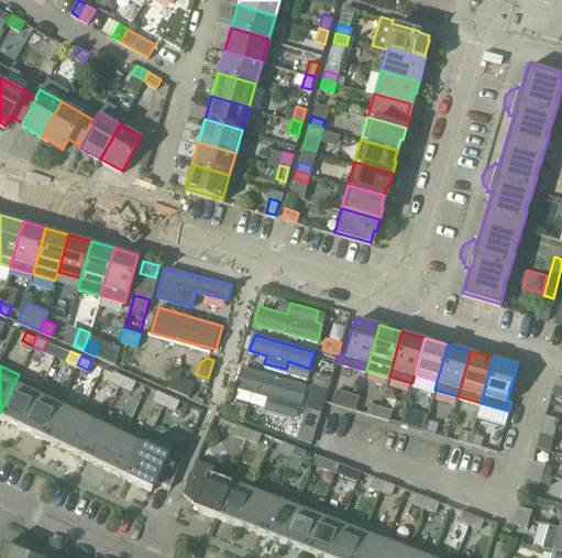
[(308,385),(243,368),(238,389),(267,396),(262,413),(297,423),(308,385)]
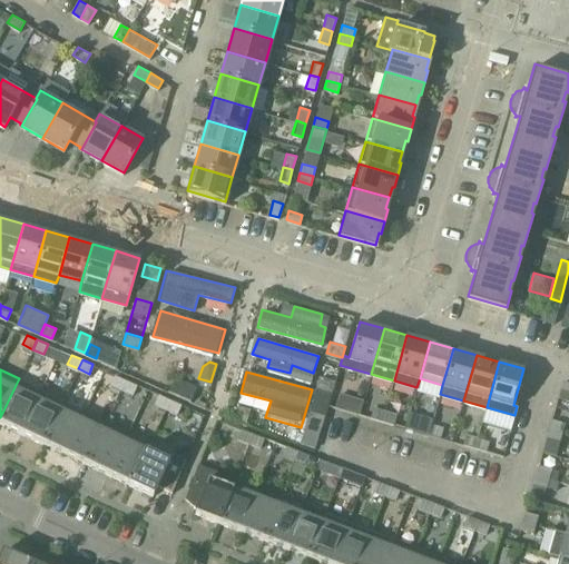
[(111,384),(121,388),(126,378),(115,374),(111,384)]
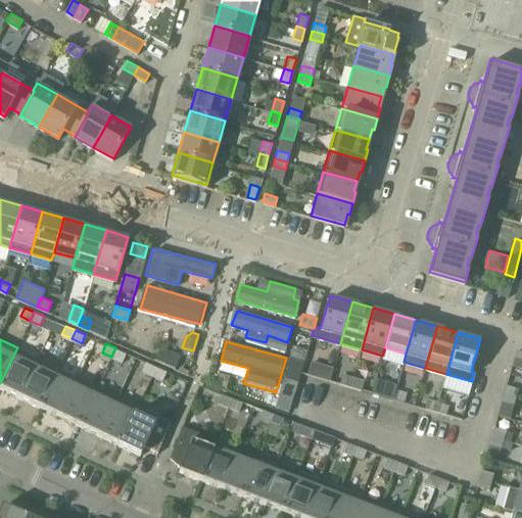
[(293,344),(290,356),(304,360),(307,348),(293,344)]
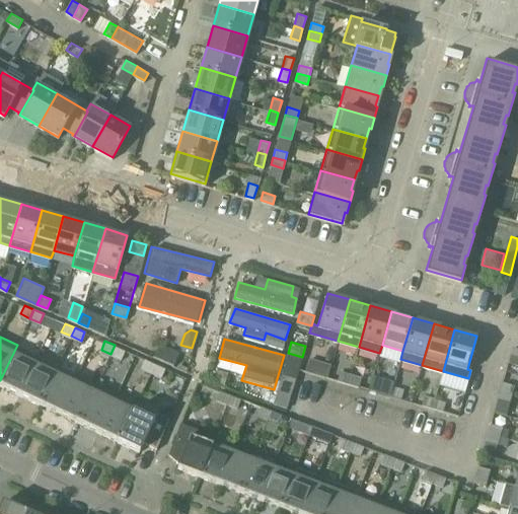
[(0,380),(0,384),(19,393),(38,355),(17,345),(0,380)]
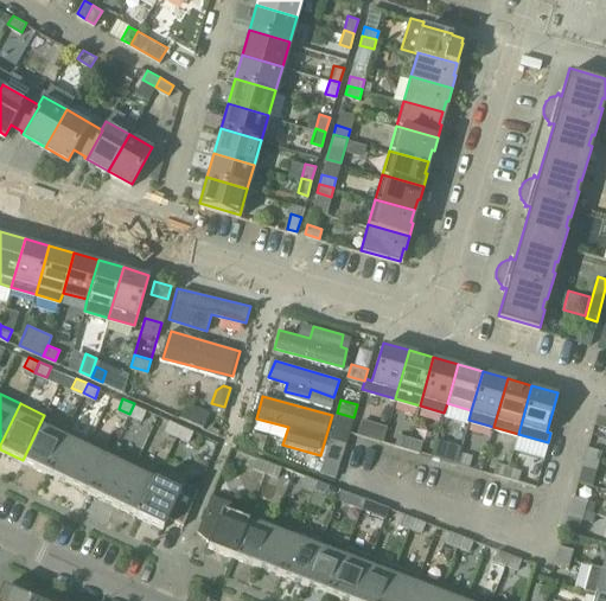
[(134,403),(129,414),(141,419),(146,408),(134,403)]
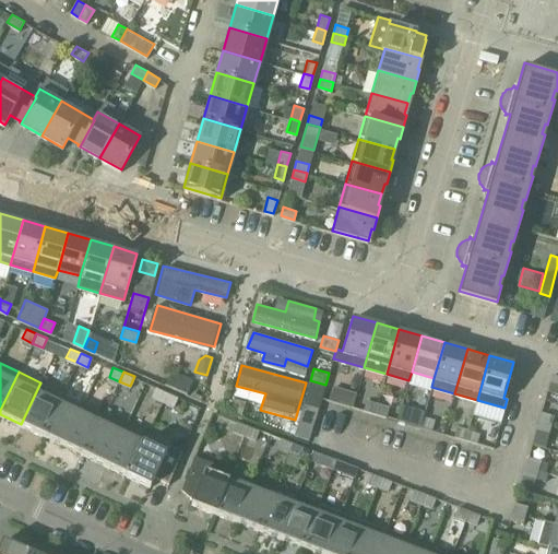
[(547,389),(557,392),(557,374),(553,373),(547,389)]
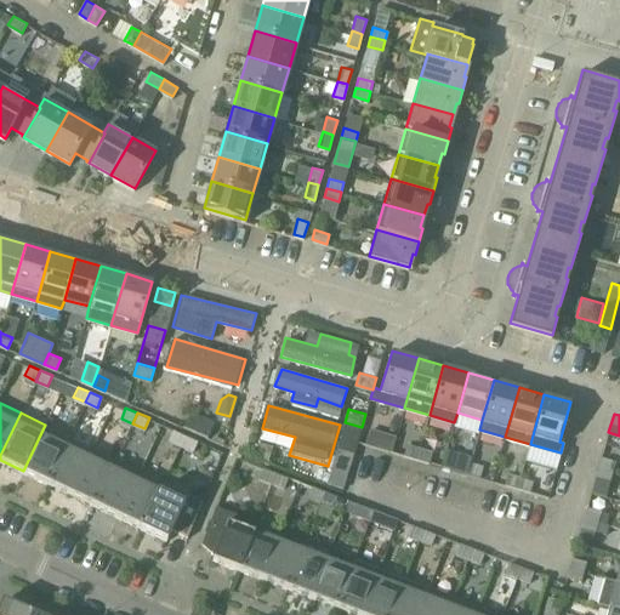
[(23,471),(47,482),(69,436),(45,425),(23,471)]
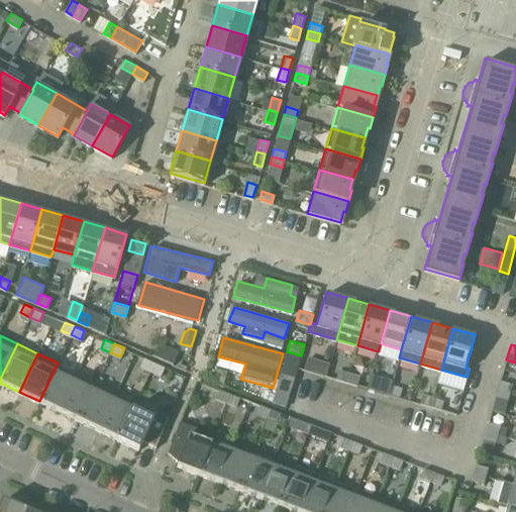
[(330,362),(308,355),(304,369),(326,375),(330,362)]
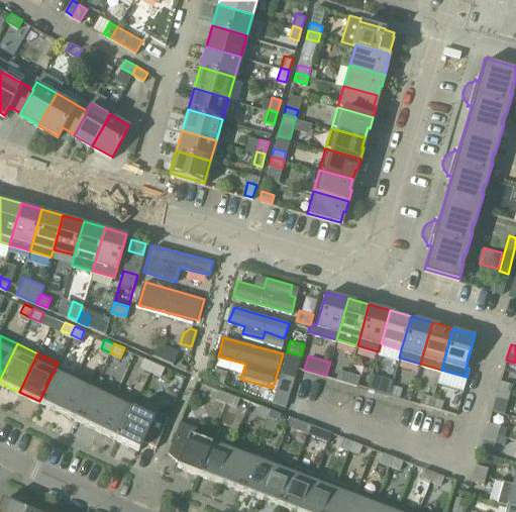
[(140,366),(150,370),(155,362),(144,356),(140,366)]
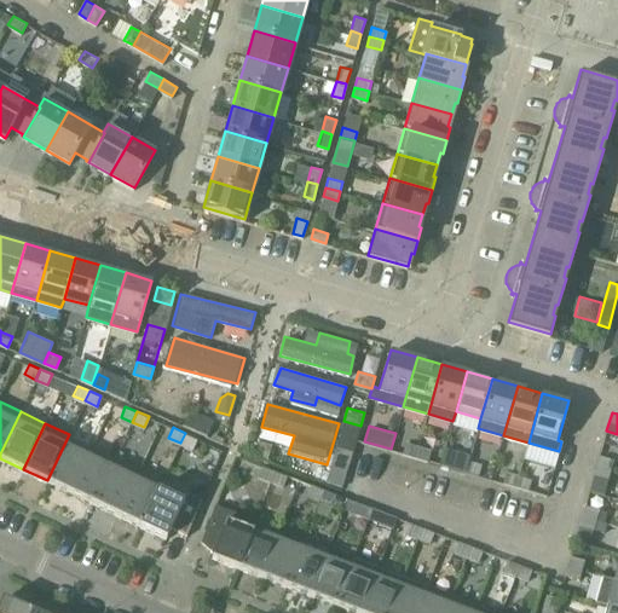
[(185,433),(180,443),(191,449),(196,438),(185,433)]
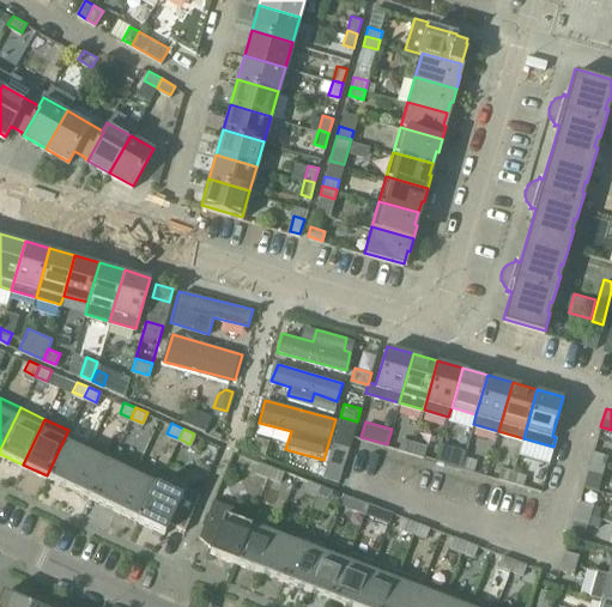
[(47,475),(70,487),(91,441),(68,430),(47,475)]
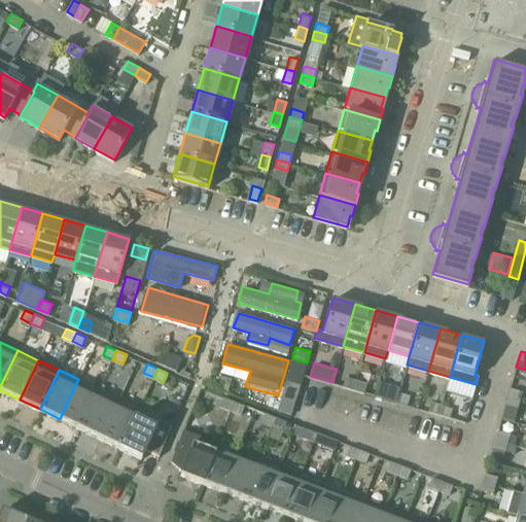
[(231,378),(219,375),(216,386),(228,389),(231,378)]
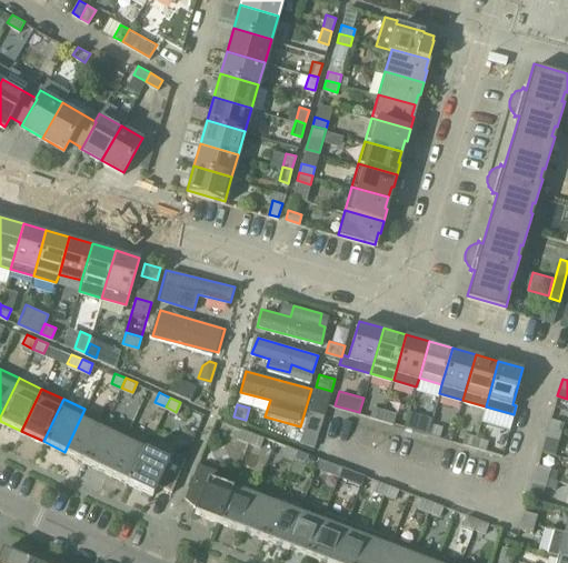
[(370,415),(381,419),(385,409),(372,405),(370,415)]
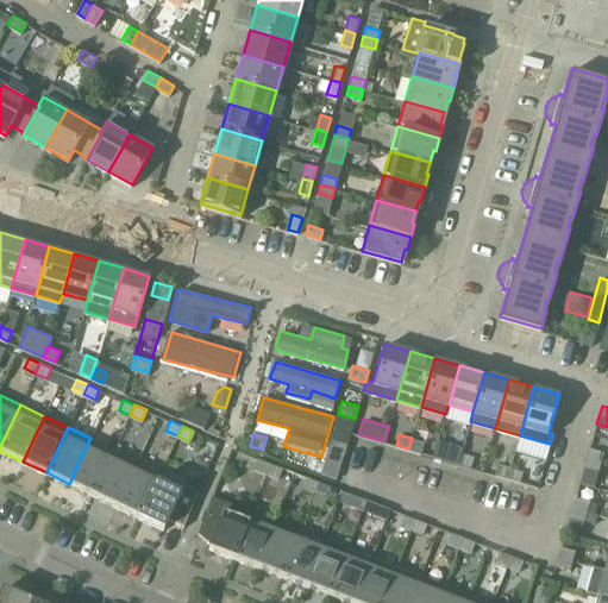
[(69,484),(93,495),(114,450),(91,438),(69,484)]
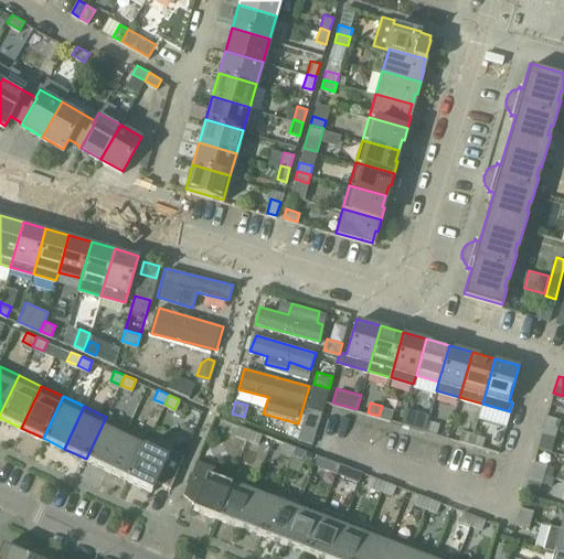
[(307,406),(297,439),(312,443),(319,422),(322,410),(307,406)]
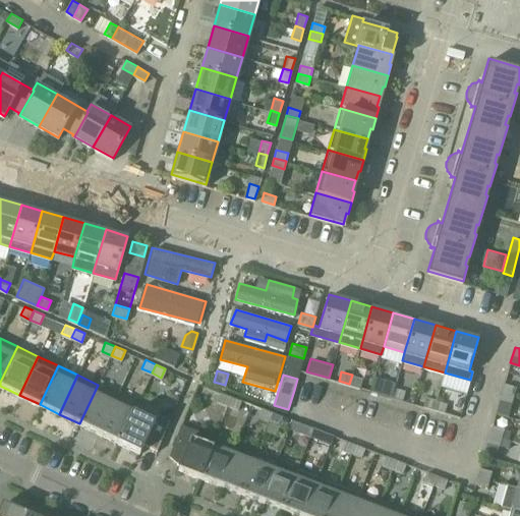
[(352,375),(349,384),(359,387),(362,378),(352,375)]
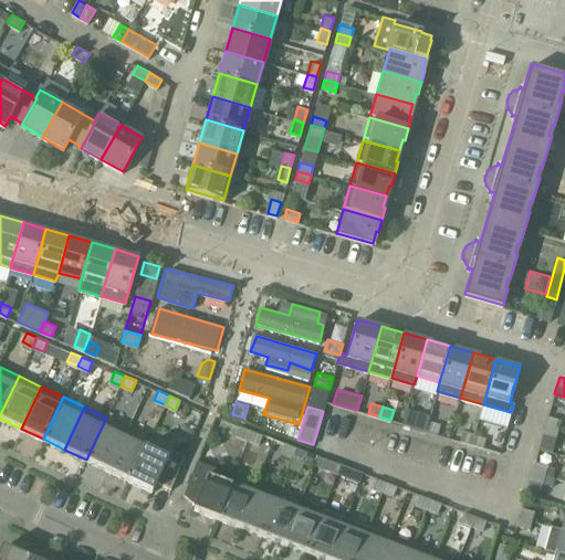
[(407,409),(403,423),(426,430),(428,420),(430,415),(407,409)]
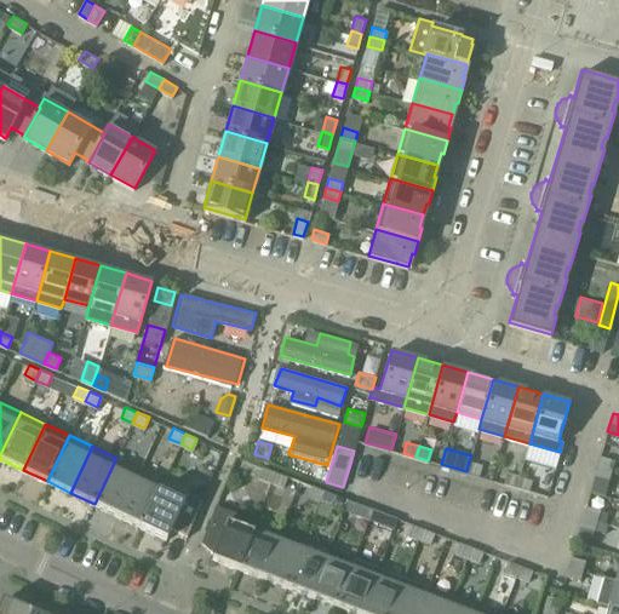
[(601,455),(597,465),(612,469),(614,459),(601,455)]
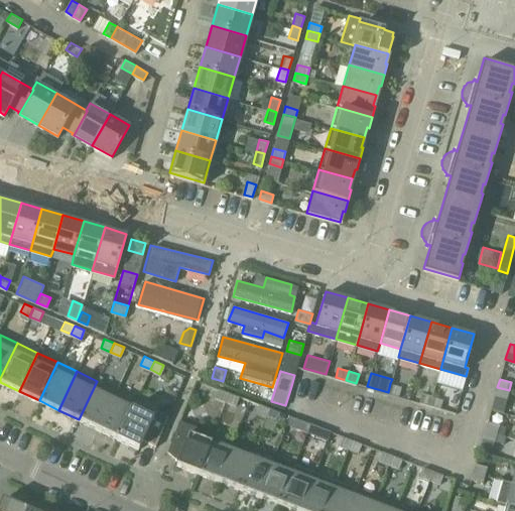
[(79,419),(98,428),(113,397),(116,390),(97,381),(79,419)]
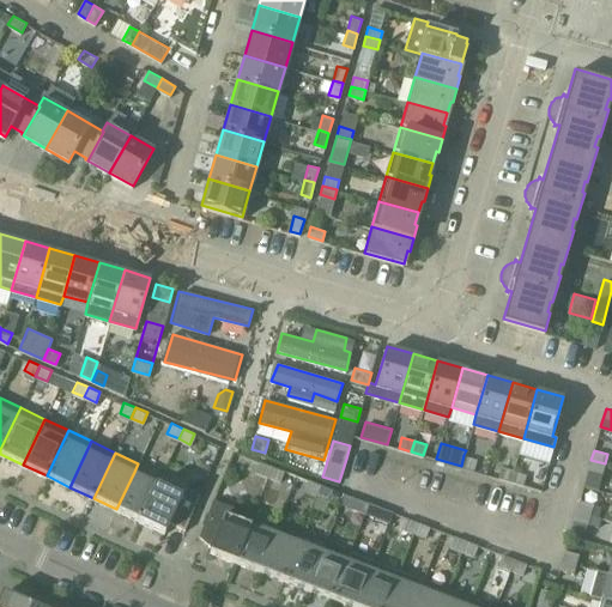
[(464,455),(461,466),(473,469),(477,459),(464,455)]
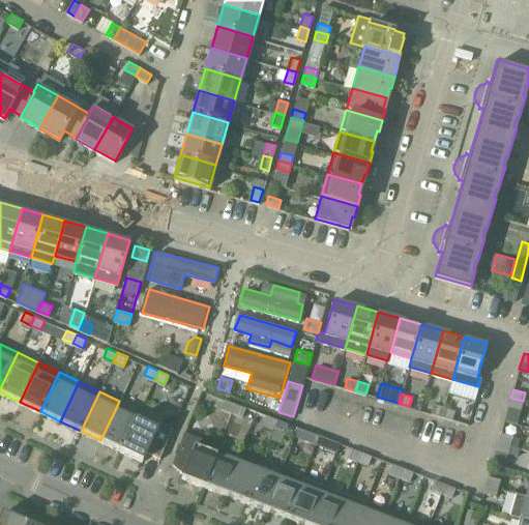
[(221,407),(231,411),(235,402),(225,398),(221,407)]
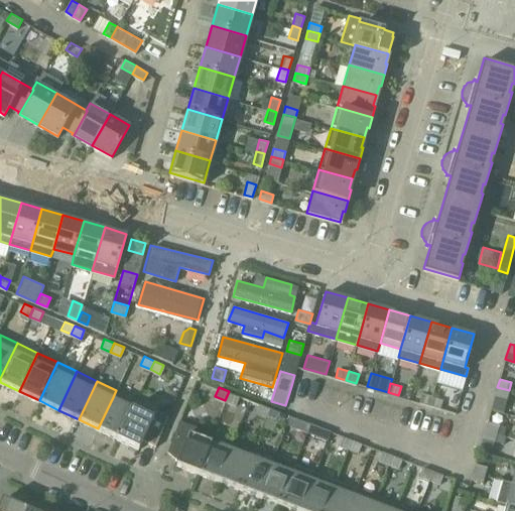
[(509,390),(497,387),(495,394),(507,398),(509,390)]
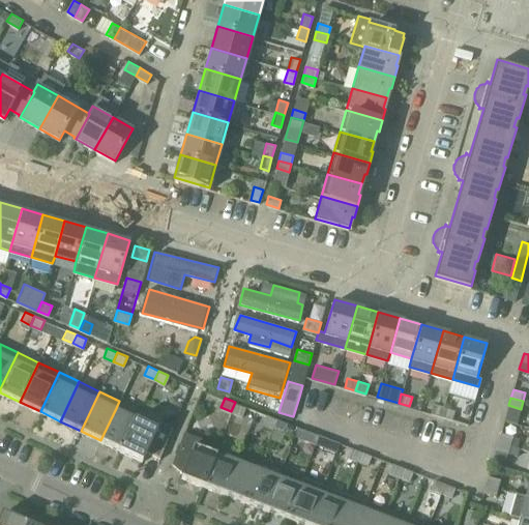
[(235,402),(231,411),(241,415),(245,406),(235,402)]
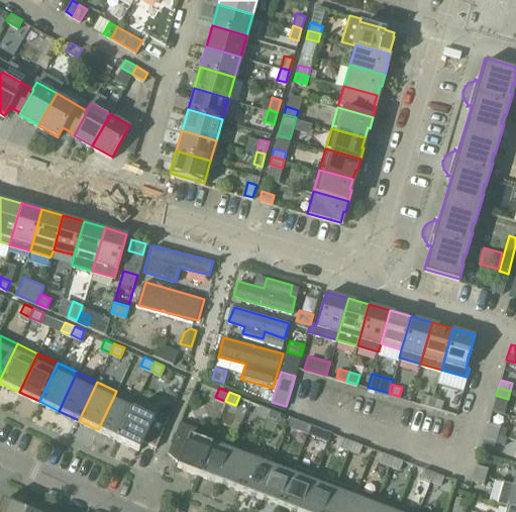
[(420,402),(430,405),(433,396),(422,393),(420,402)]
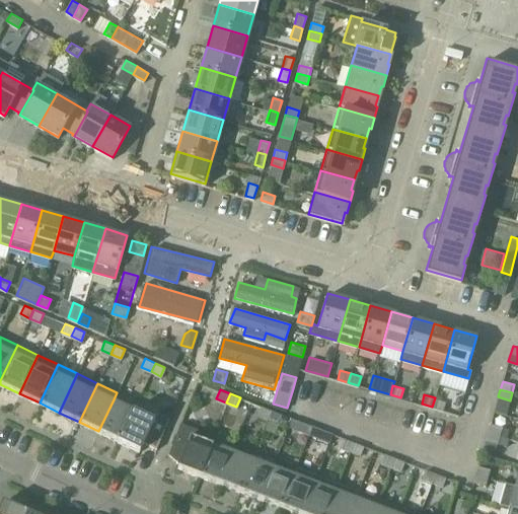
[(435,397),(432,407),(442,410),(445,400),(435,397)]
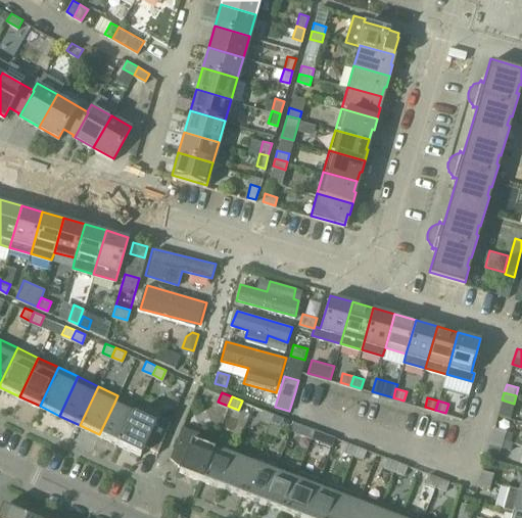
[(99,434),(120,443),(134,412),(114,403),(99,434)]
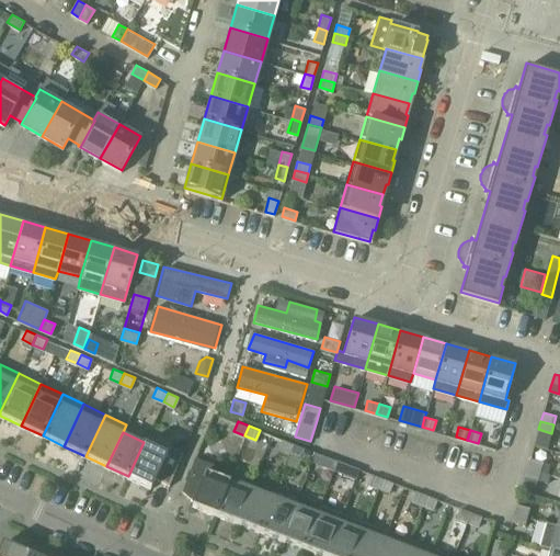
[(144,442),(128,476),(150,487),(155,477),(169,484),(182,451),(148,434),(144,442)]
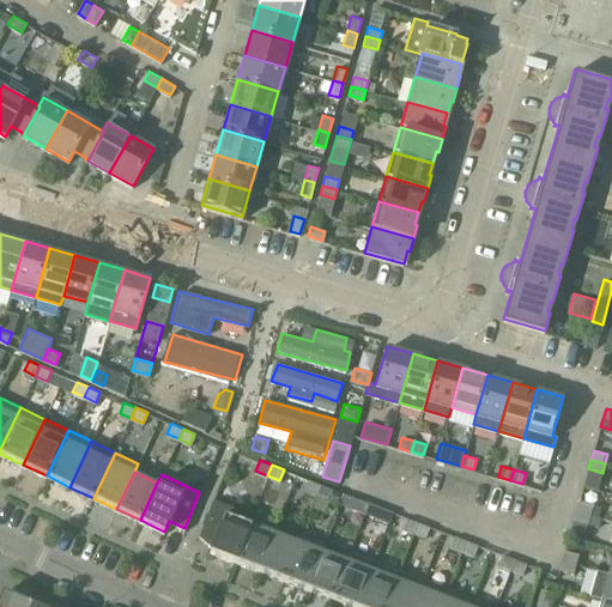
[(304,490),(316,493),(320,484),(308,479),(304,490)]
